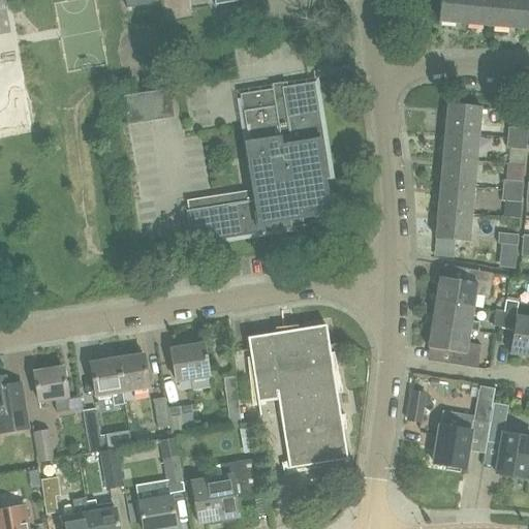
[(152,0),(126,0),(130,29),(155,25),(152,0)]
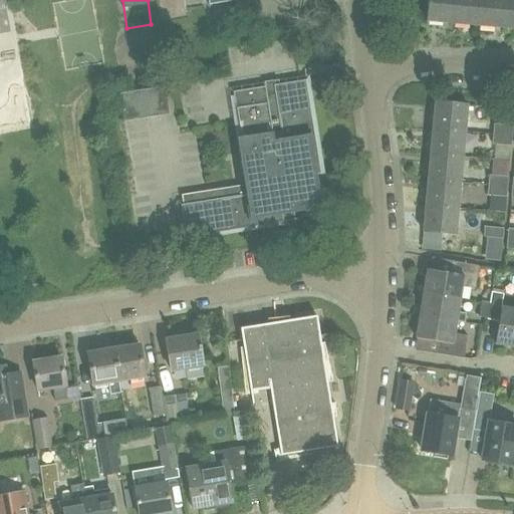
[(429,0),(427,22),(453,24),(454,0),(429,0)]
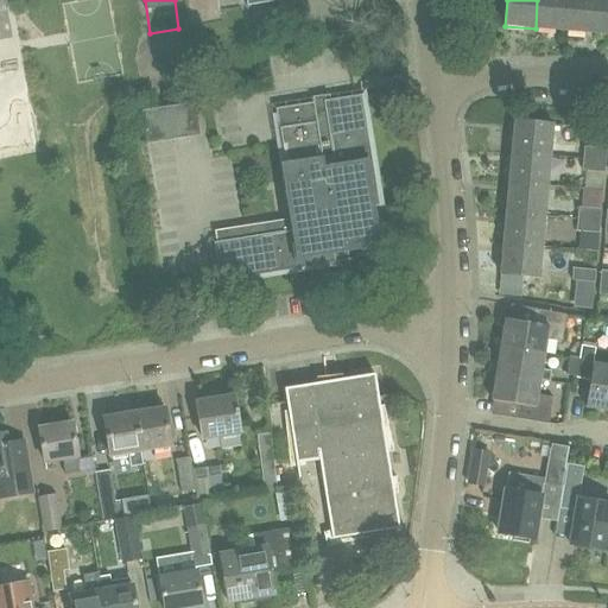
[(565,31),(568,0),(537,0),(536,29),(565,31)]
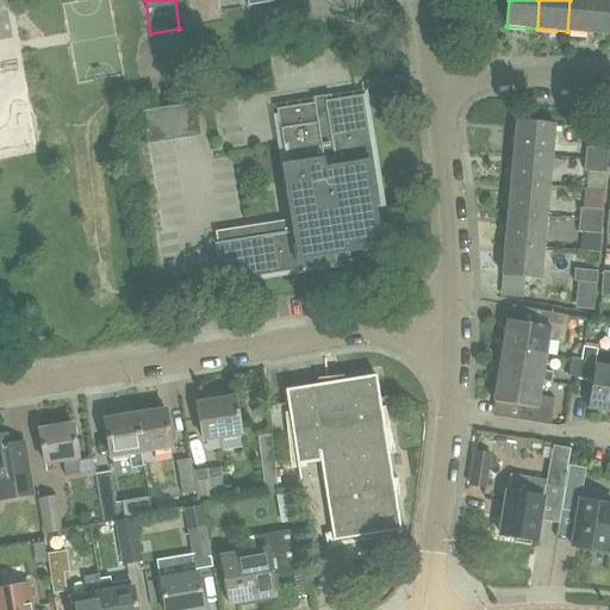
[(570,0),(567,31),(598,35),(601,0),(570,0)]
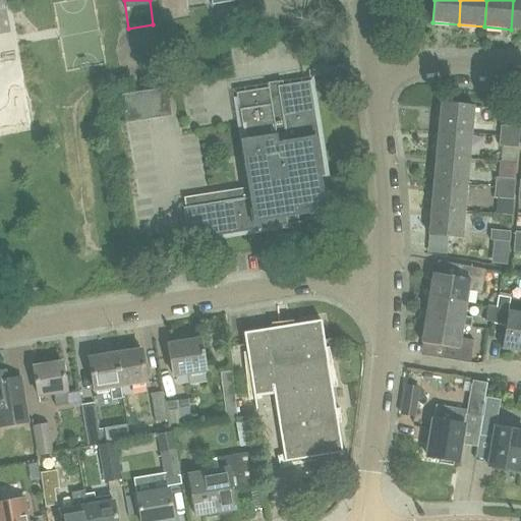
[(520,0),(513,0),(511,30),(520,30),(520,0)]
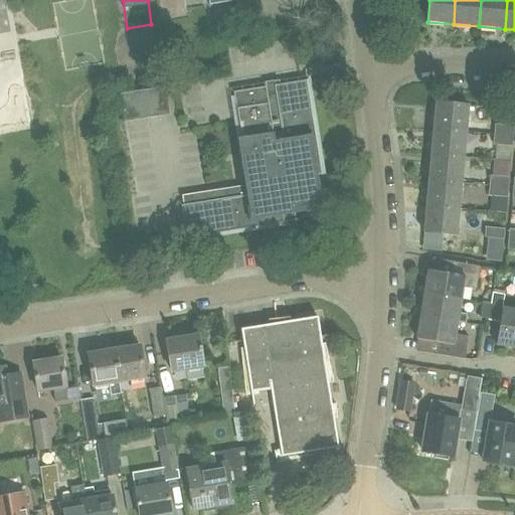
[(0,23),(0,47),(9,46),(5,22),(0,23)]
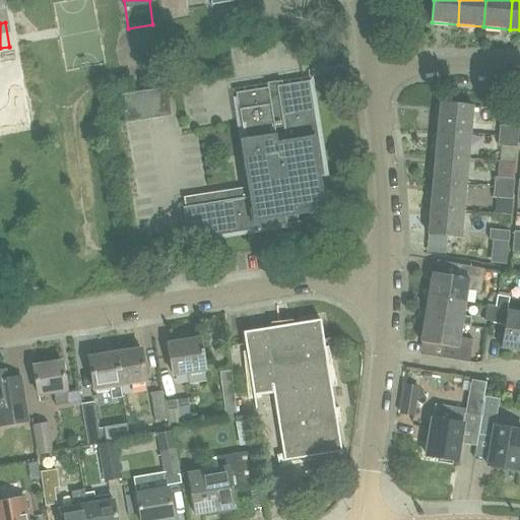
[(189,242),(286,225),(285,218),(325,212),(320,178),(324,177),(310,82),(236,94),(243,140),(240,141),(247,189),(184,199),(185,208),(183,208),(189,242)]
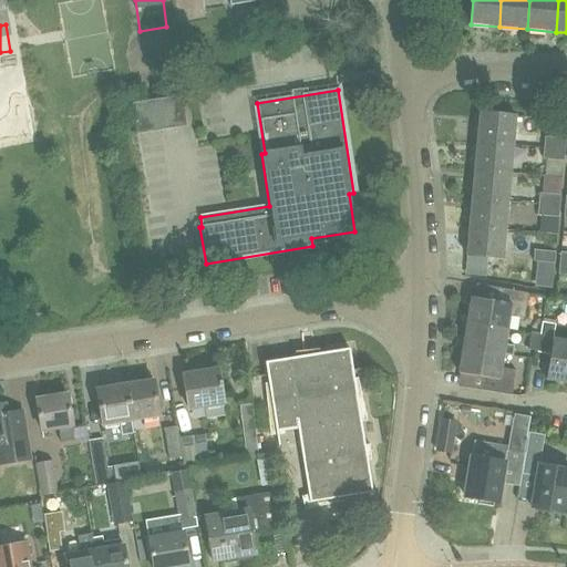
[(172,99),(132,105),(137,135),(176,129),(172,99)]
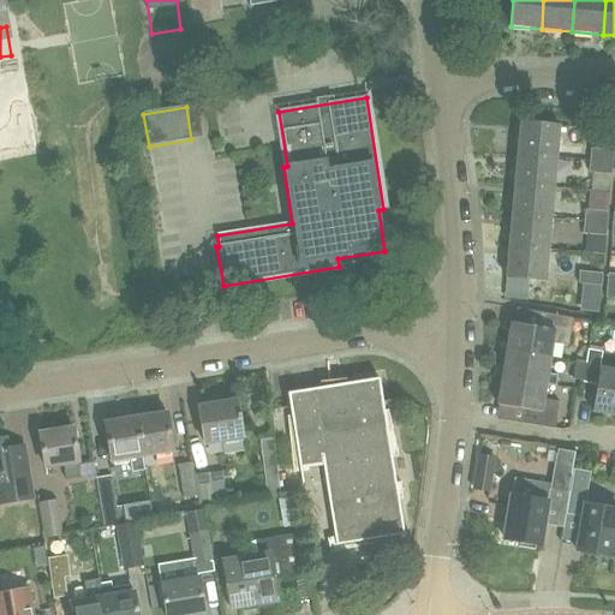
[(517,154),(557,157),(561,127),(519,124),(517,154)]
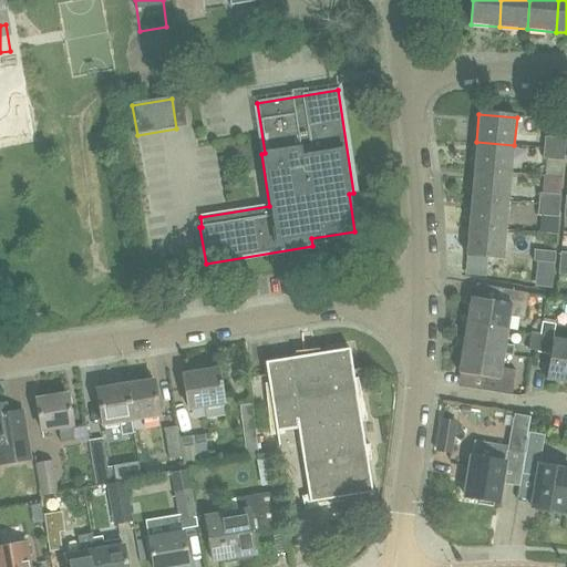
[(545,137),(544,148),(566,150),(566,140),(545,137)]
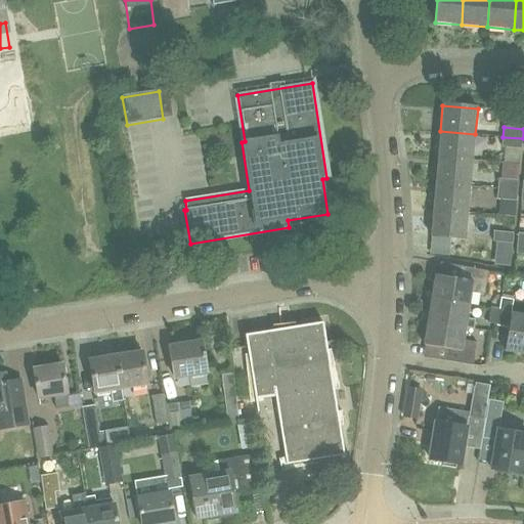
[(473,161),(475,134),(440,131),(438,158),(473,161)]
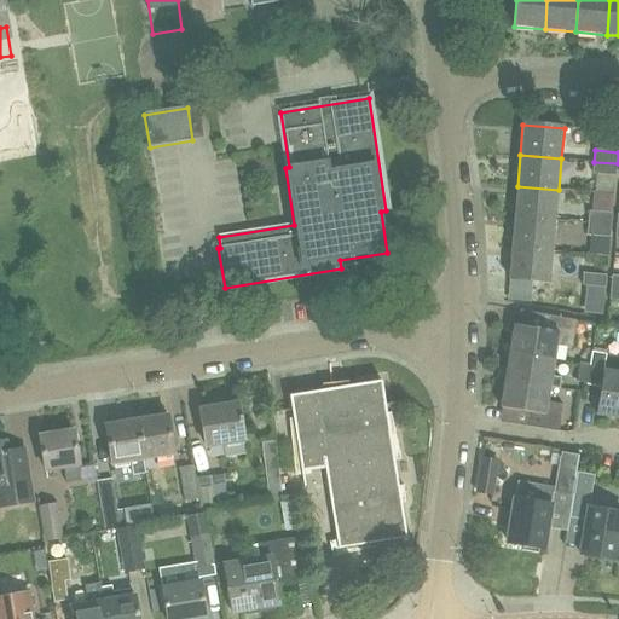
[(617,177),(618,163),(594,162),(593,174),(617,177)]
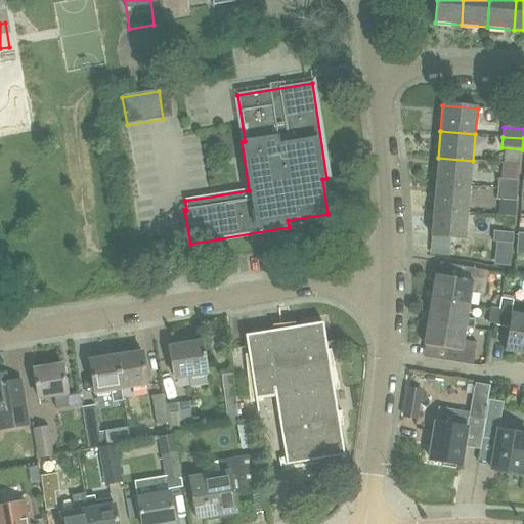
[(438,158),(435,184),(471,187),(473,161),(438,158)]
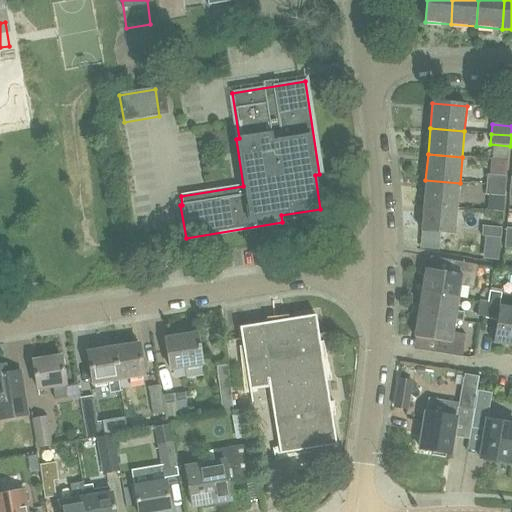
[(486,185),(506,187),(507,177),(487,175),(486,185)]
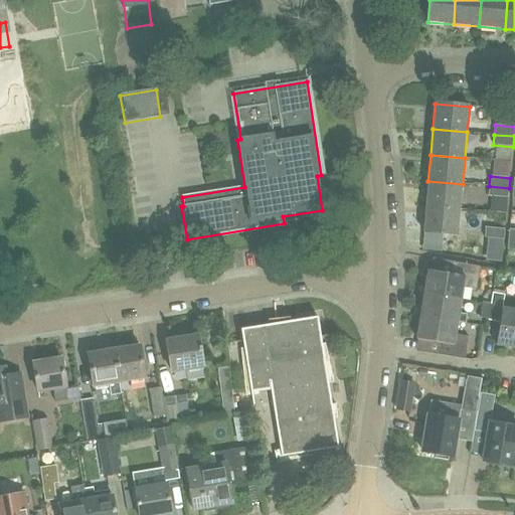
[(460,210),(463,184),(427,181),(425,207),(460,210)]
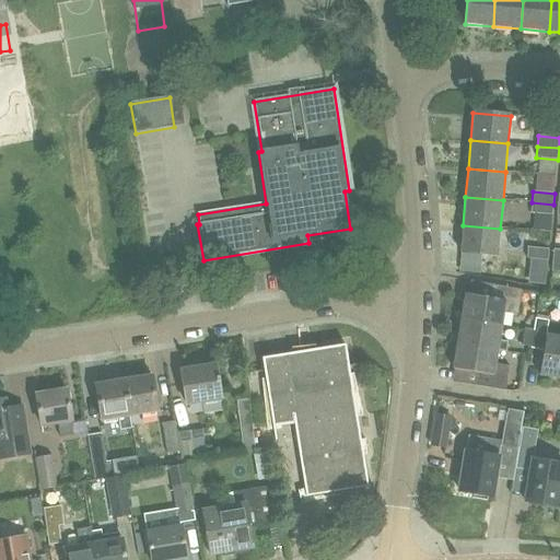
[(552,216),(553,205),(532,202),(531,213),(552,216)]
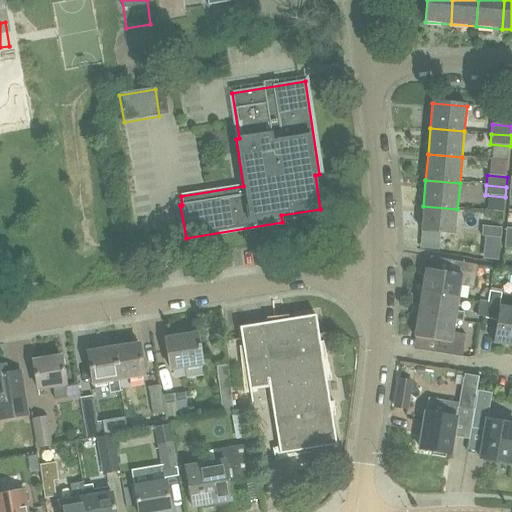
[(455,235),(457,209),(423,206),(421,232),(455,235)]
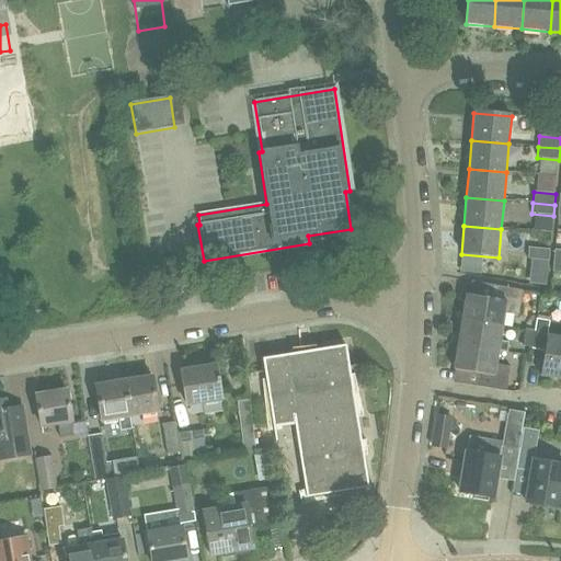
[(528,247),(527,258),(529,258),(549,260),(550,249),(528,247)]
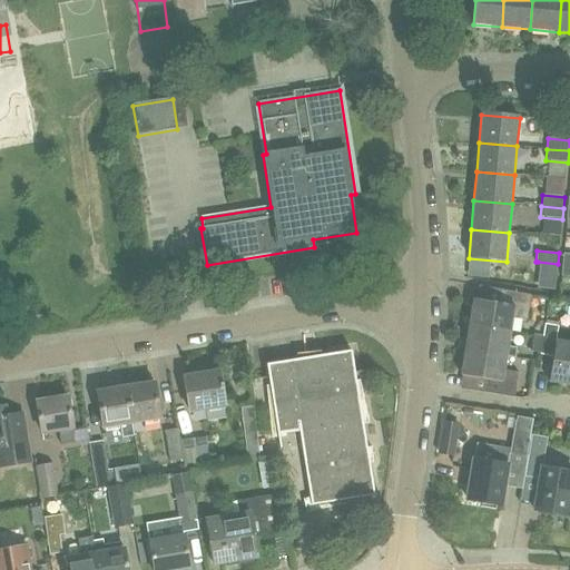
[(474,300),(470,325),(511,332),(513,318),(527,321),(531,296),(499,291),(497,303),(474,300)]
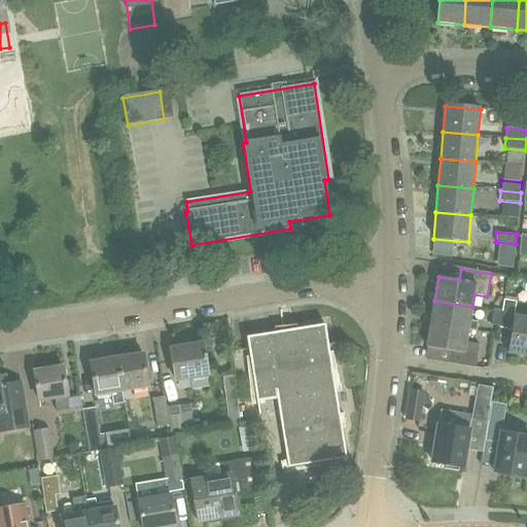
[(472,307),(434,301),(432,314),(426,313),(425,324),(430,325),(430,324),(468,330),(477,331),(478,322),(470,320),(472,307)]
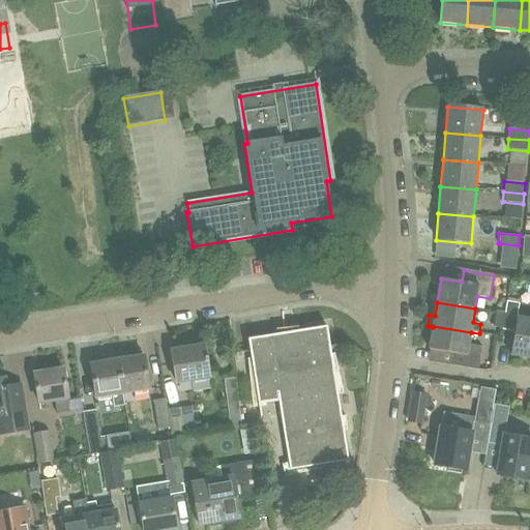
[(520,304),(507,302),(505,314),(503,329),(502,329),(502,330),(513,332),(510,355),(529,357),(529,320),(518,318),(520,304)]
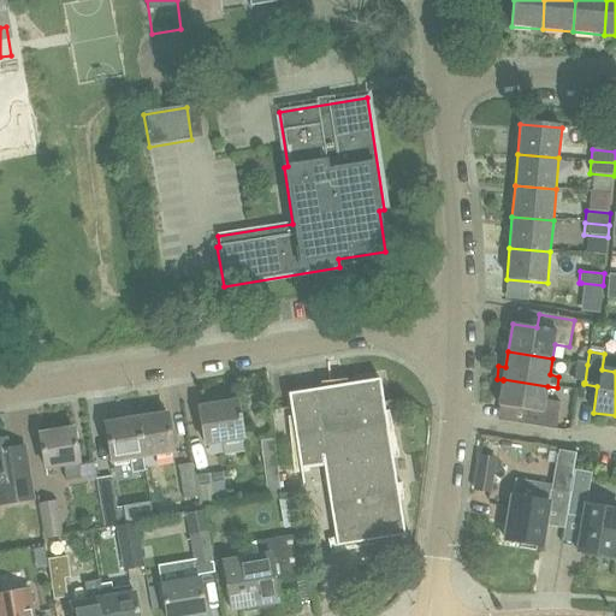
[(574,380),(584,383),(585,383),(587,365),(576,363),(574,380)]
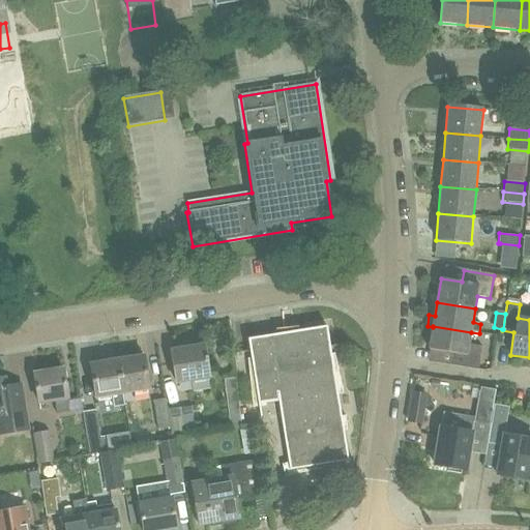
[(327,326),(247,339),(251,359),(247,359),(253,408),(266,407),(265,404),(278,402),(288,464),(282,465),(285,477),(324,469),(323,465),(349,461),(344,431),(347,431),(345,416),(342,417),(337,394),(343,394),(334,354),(331,354),(327,326)]
